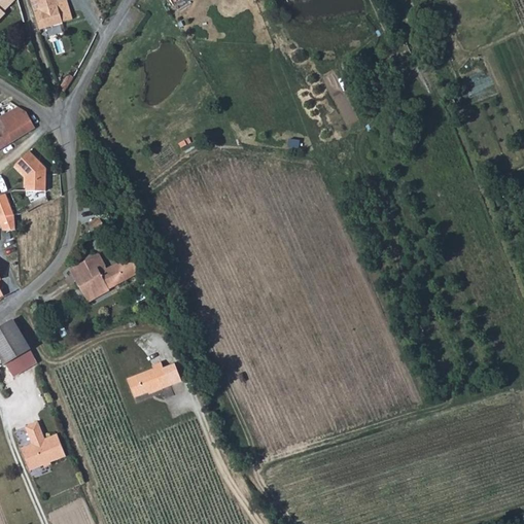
[(0,14),(4,10),(2,9),(10,0),(0,0),(0,14)]
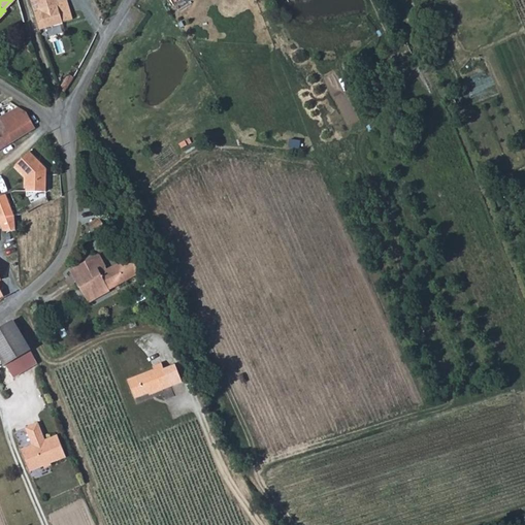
[(62,22),(62,21),(72,17),(66,0),(38,0),(40,8),(35,9),(40,28),(62,22)]
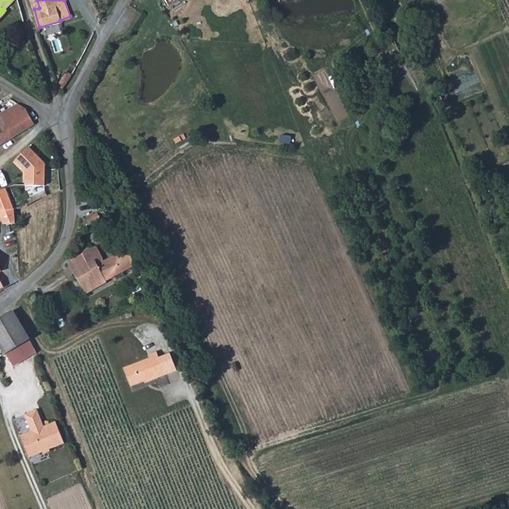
[(0,116),(2,120),(10,136),(32,122),(24,108),(15,101),(0,110),(0,116)]
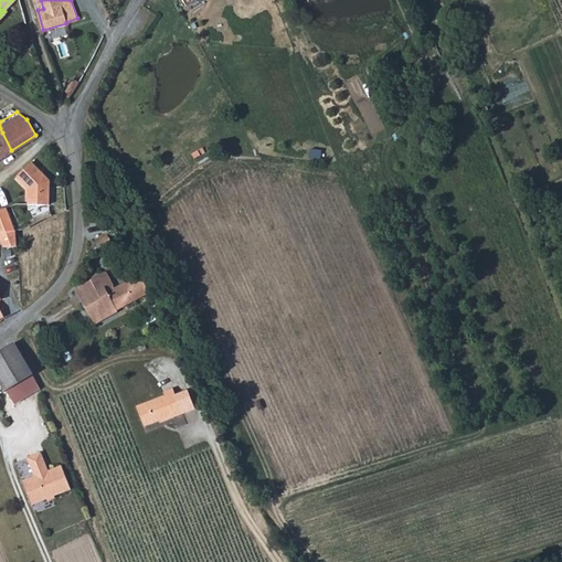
[(0,157),(11,150),(2,133),(0,128),(0,157)]
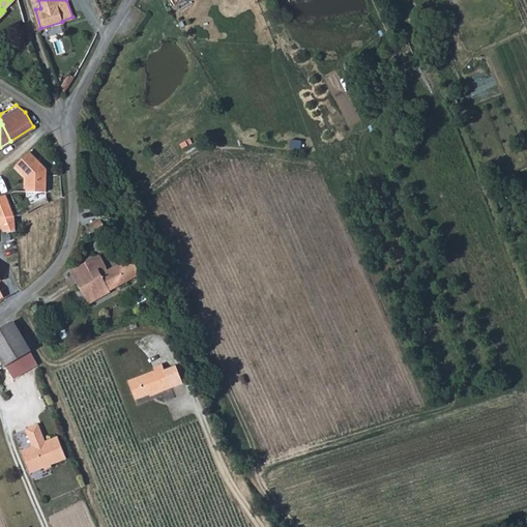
[(45,168),(28,150),(13,164),(25,176),(24,191),(45,191),(45,168)]
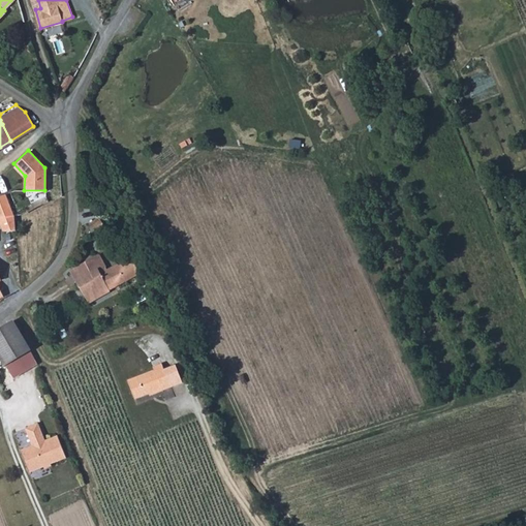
[(4,191),(0,192),(0,223),(3,230),(9,229),(14,229),(13,214),(4,191)]
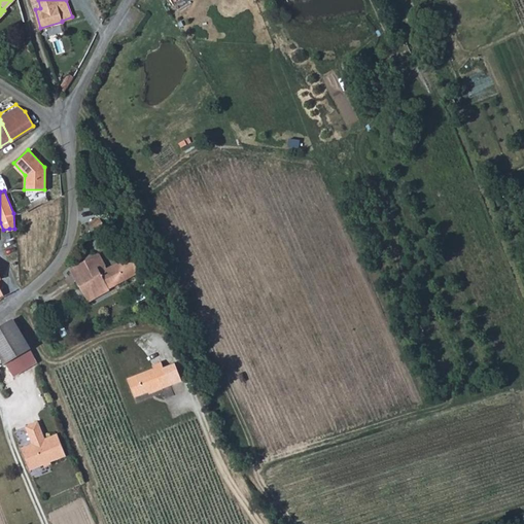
[(95,229),(98,234),(105,230),(97,215),(88,221),(93,231),(95,229)]
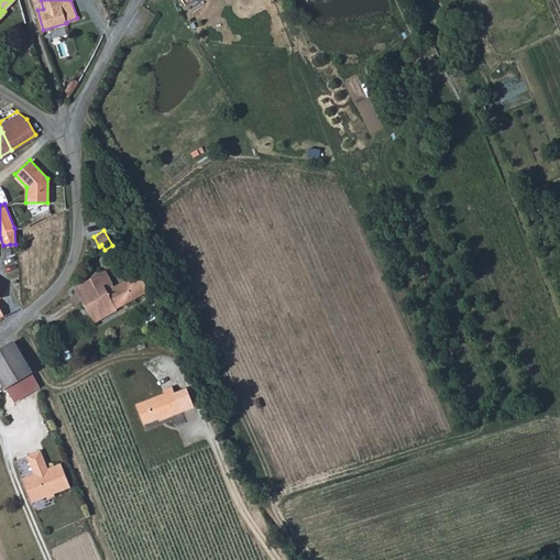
[(111,285),(103,270),(73,287),(92,322),(114,309),(114,308),(103,288),(111,285)]
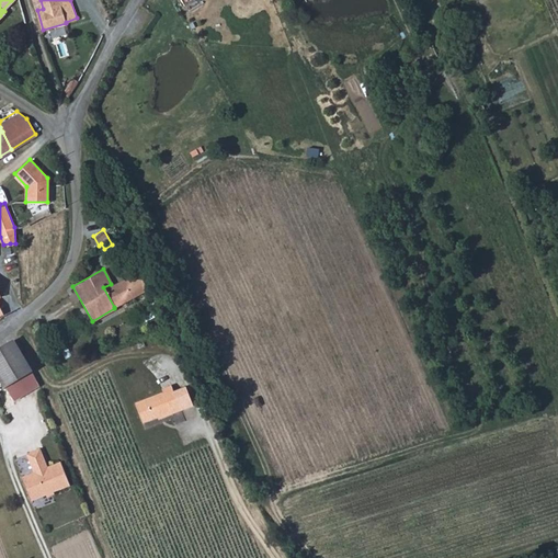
[(114,307),(147,288),(137,272),(112,286),(111,284),(103,287),(114,307)]
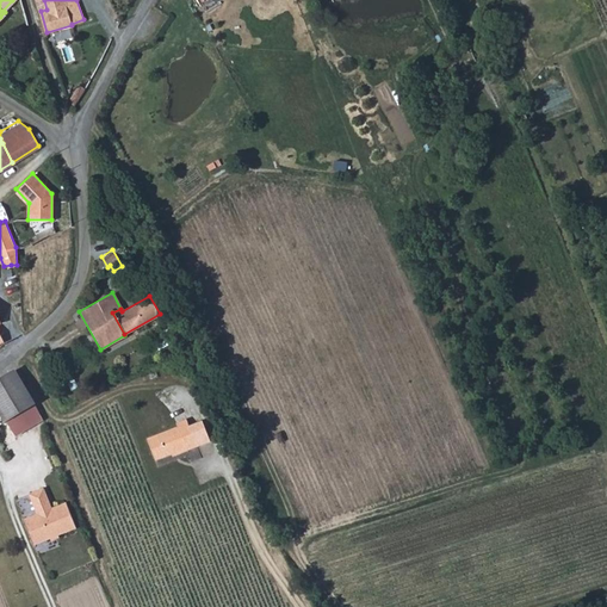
[(12,370),(0,376),(0,417),(4,423),(12,419),(33,404),(13,372),(12,370)]
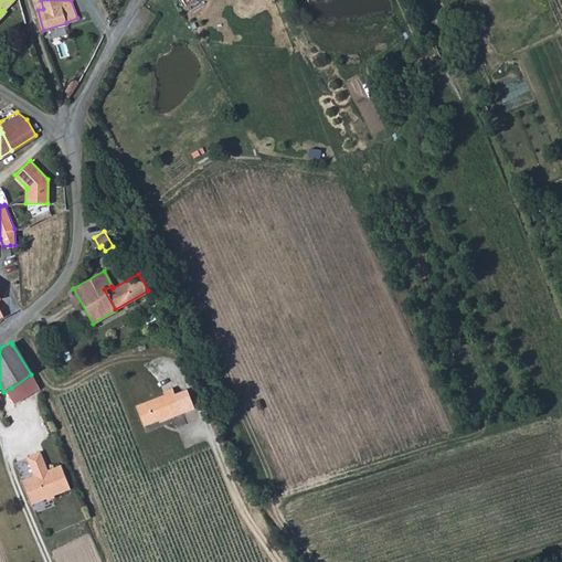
[(136,404),(145,426),(163,419),(165,421),(175,416),(172,411),(181,407),(173,388),(172,388),(172,386),(163,390),(165,393),(136,404)]
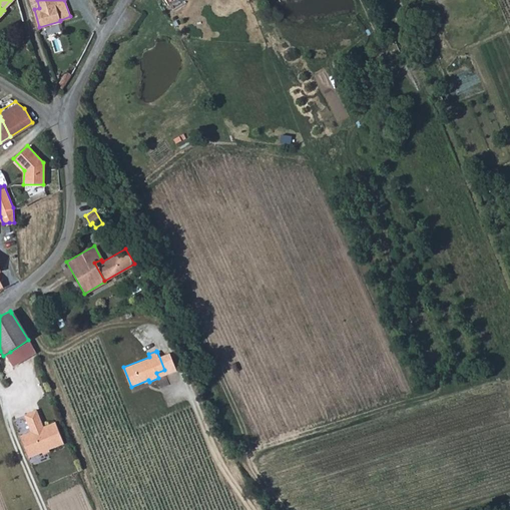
[(20,437),(29,458),(64,443),(55,422),(43,427),(36,411),(24,416),(31,432),(20,437)]
